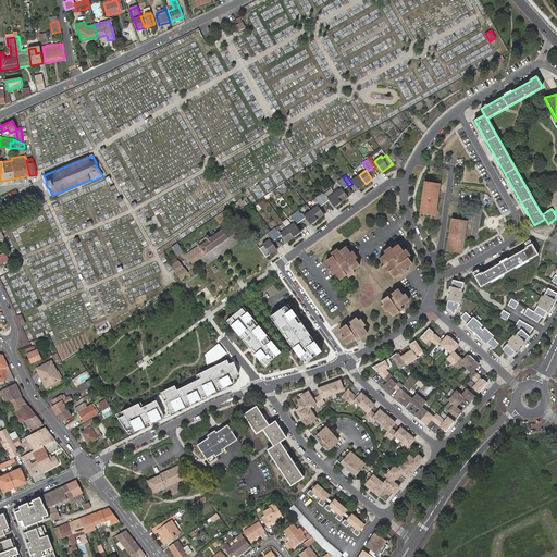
[(366,184),(359,175),(351,180),(358,188),(359,188),(366,184)]
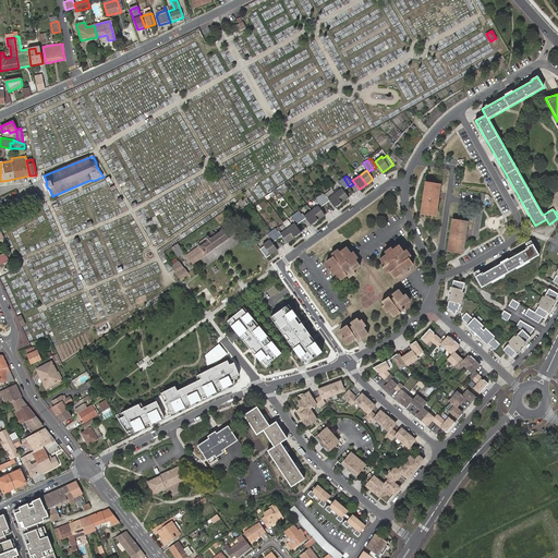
[(349,186),(343,178),(339,180),(346,189),(349,186)]
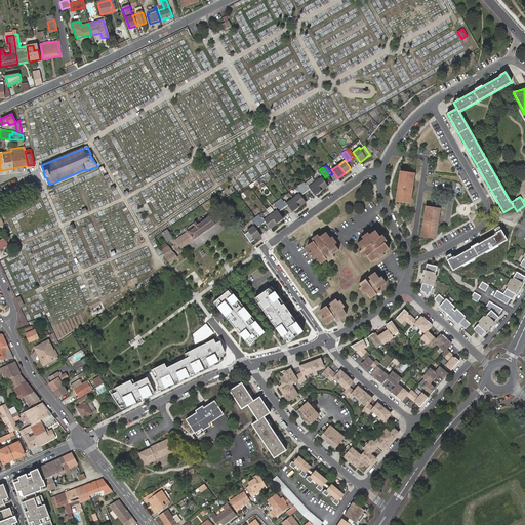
[(396,201),(399,202),(410,203),(414,172),(401,171),(400,170),(396,201)]
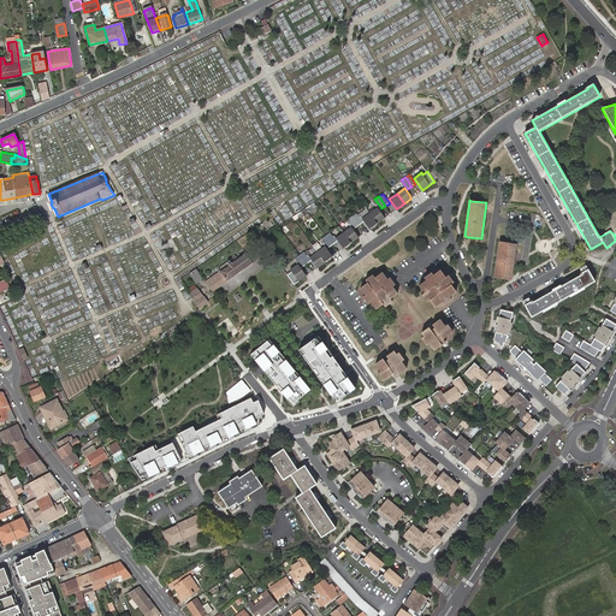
[(371,213),(378,223),(384,218),(384,215),(378,207),(371,213)]
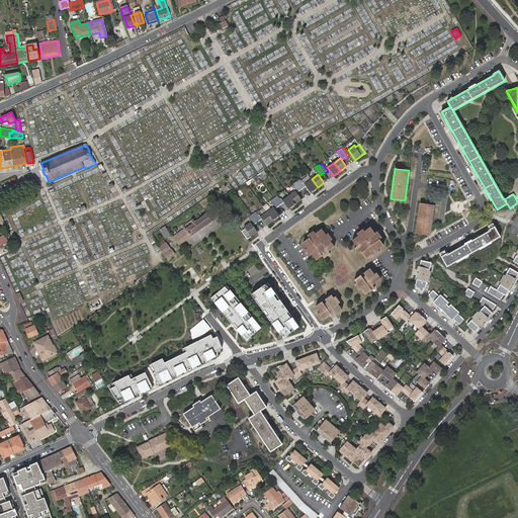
[(296,181),(301,189),(303,189),(306,187),(299,179),(296,181)]
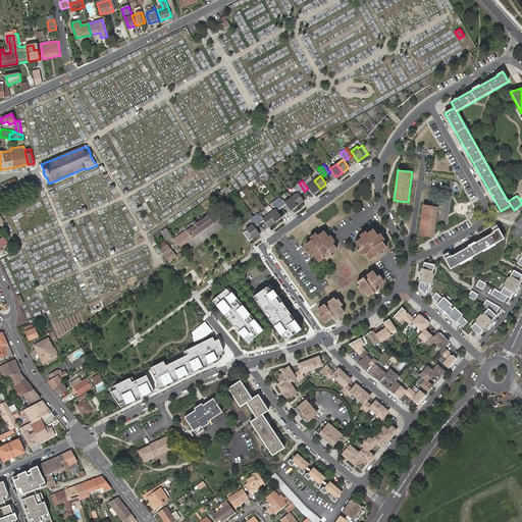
[(315,193),(320,189),(314,180),(307,185),(312,193),(315,193)]
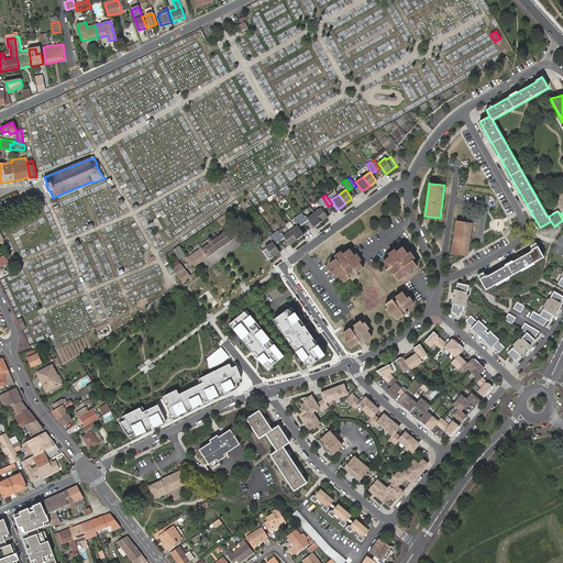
[(324,209),(328,206),(322,197),(318,200),(324,209)]
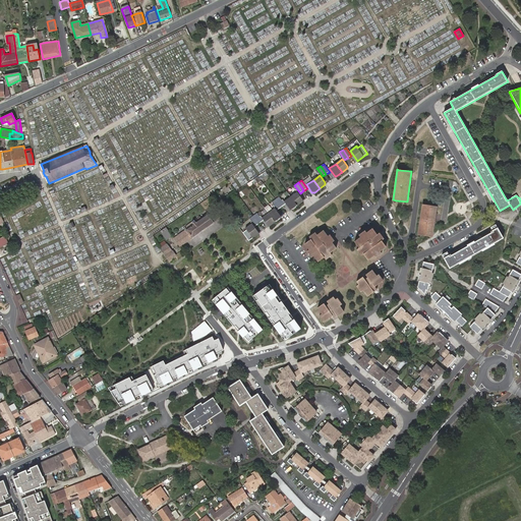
[(291,196),(297,205),(303,200),(302,199),(297,191),(291,196)]
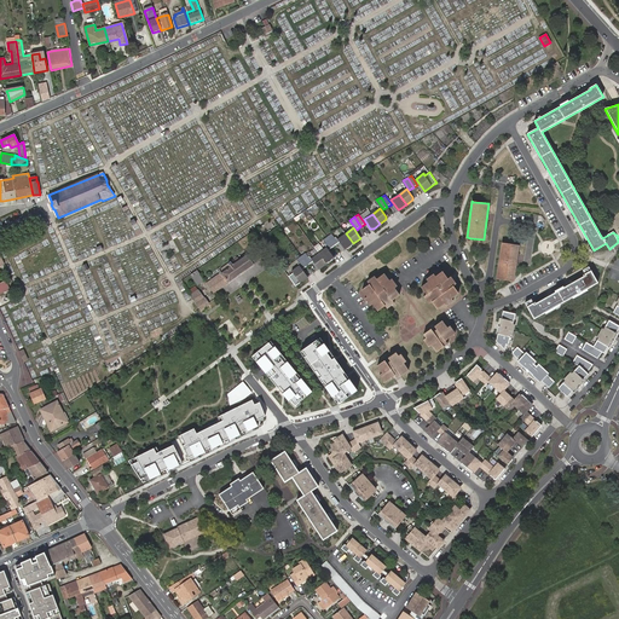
[(328,236),(334,246),(339,243),(331,233),(328,236)]
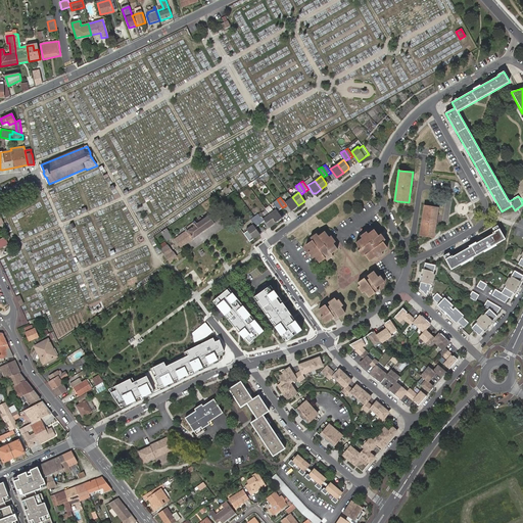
[(293,209),(298,205),(292,197),(286,201),(291,209),(293,209)]
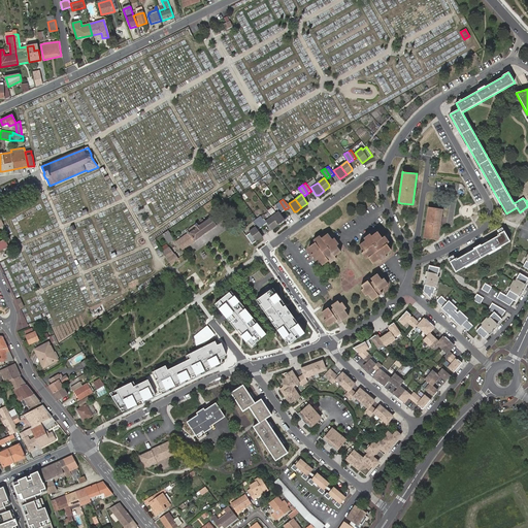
[(282,212),(285,209),(279,201),(275,204),(282,212)]
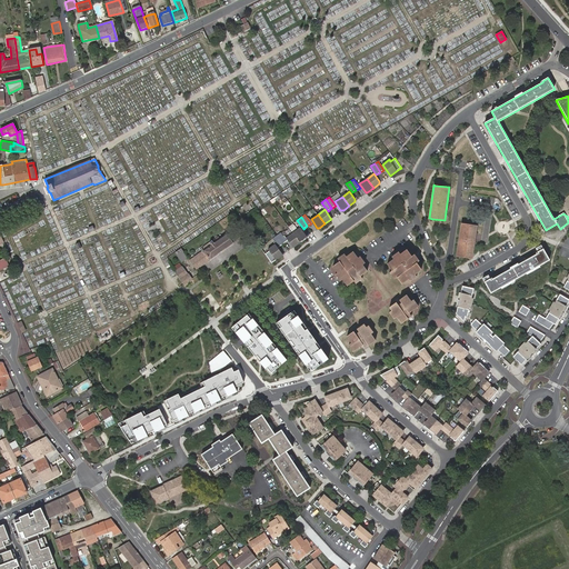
[(472,258),(472,257),(477,225),(461,222),(457,256),(472,258)]
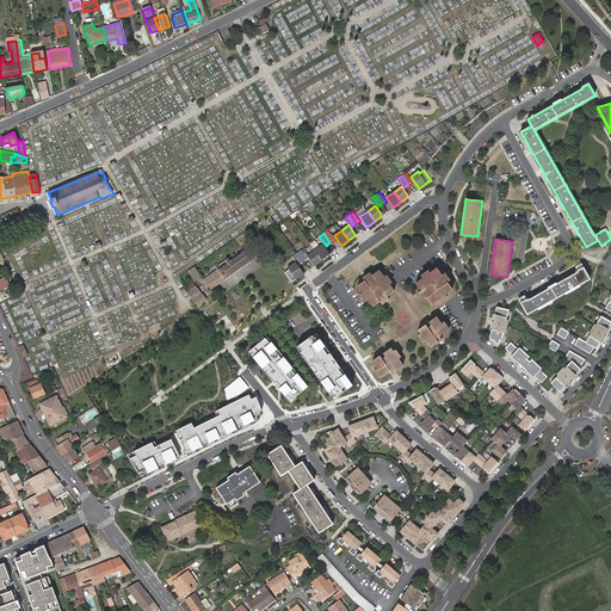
[(315,250),(322,260),(329,255),(328,252),(322,244),(315,250)]
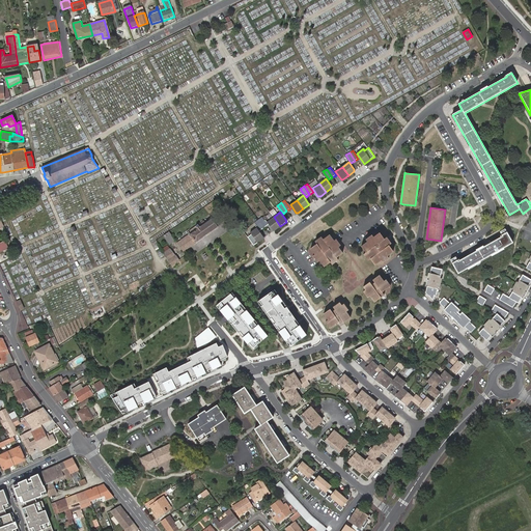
[(258,220),(263,227),(264,227),(268,225),(261,217),(259,219),(258,220)]
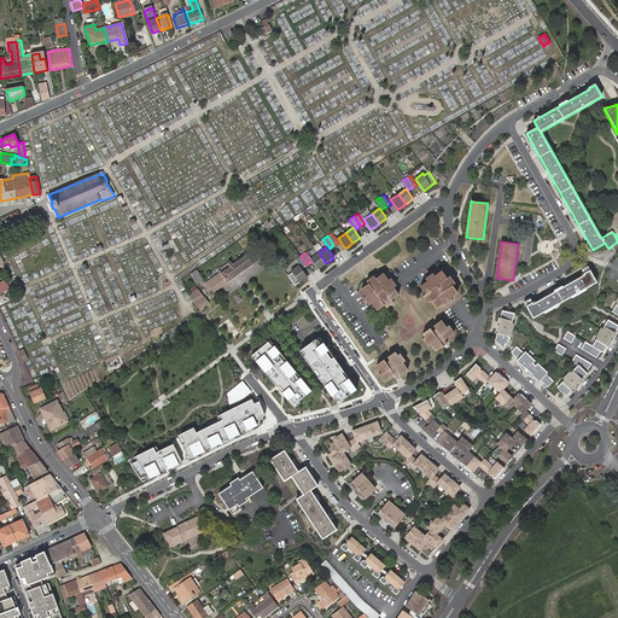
[(320,267),(326,263),(319,252),(312,258),(318,267),(320,267)]
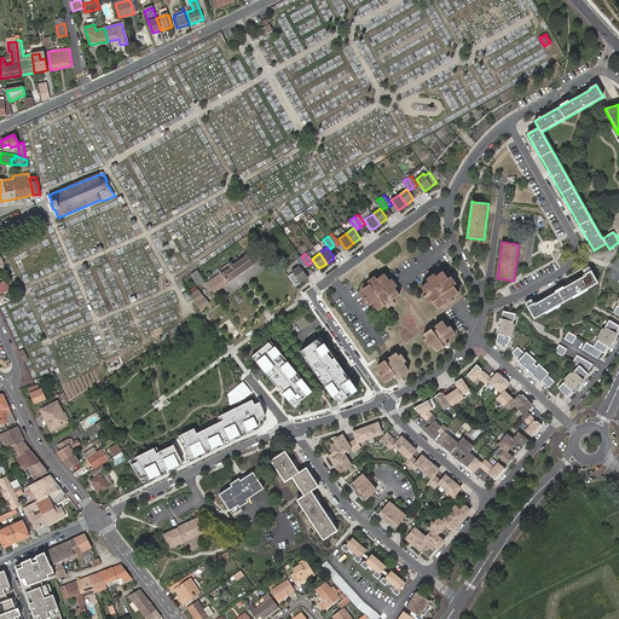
[(0,294),(11,289),(6,281),(0,284),(0,283),(0,265),(5,264),(1,255),(0,255),(0,294)]
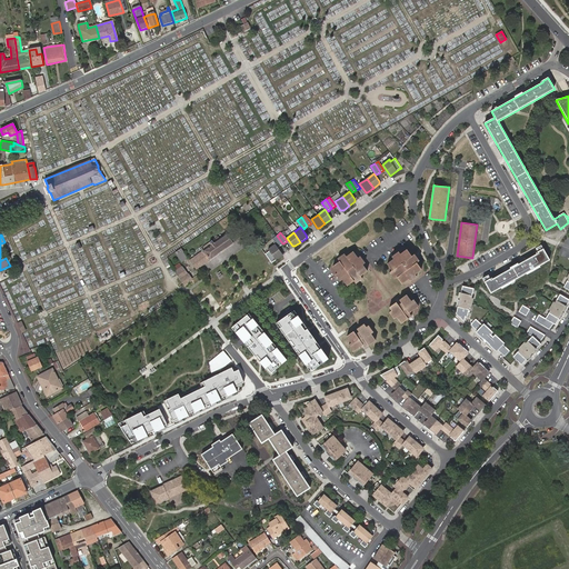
[(190,260),(197,269),(232,243),(228,235),(220,240),(219,237),(202,249),(203,251),(190,260)]
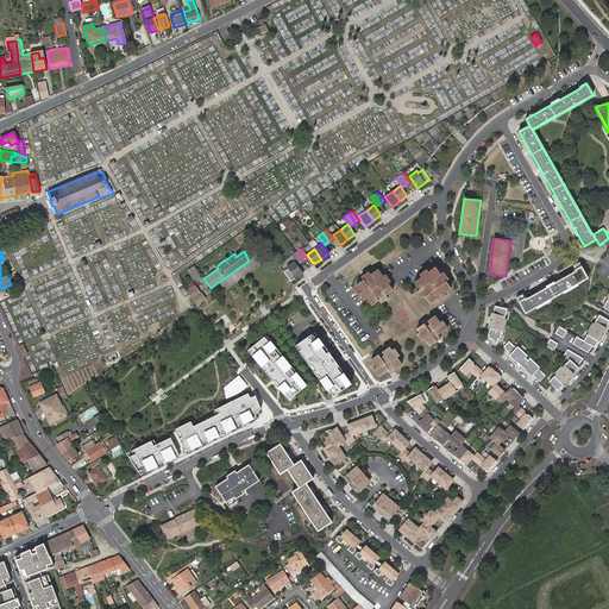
[(299,264),(302,261),(296,252),(293,255),(299,264)]
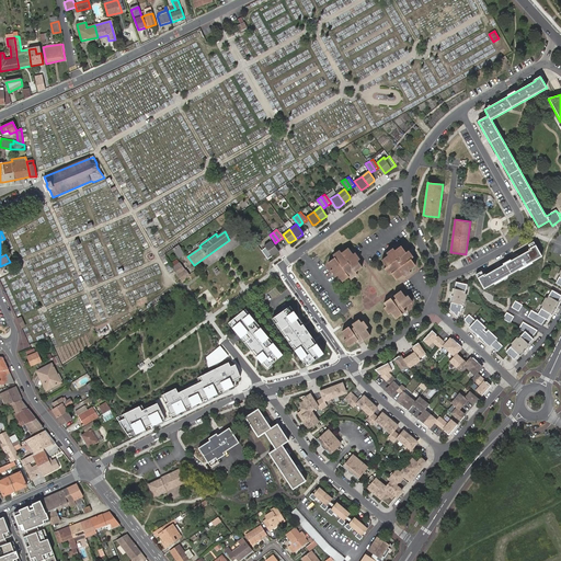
[(261,250),(267,259),(279,251),(272,240),(266,243),(264,245),(265,247),(261,250)]
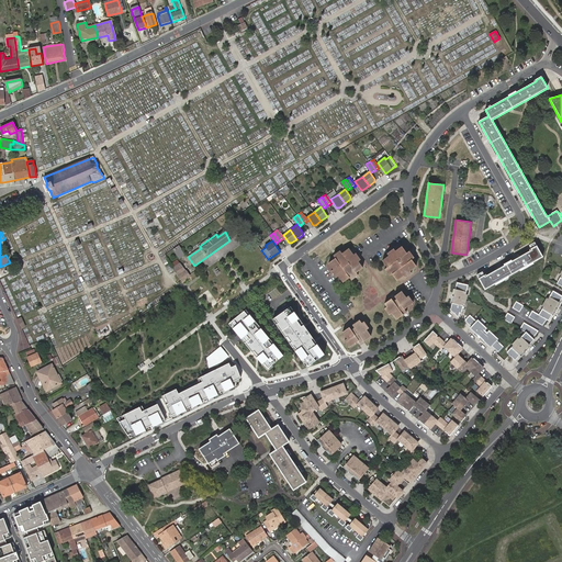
[(173,249),(179,259),(187,255),(180,245),(173,249)]
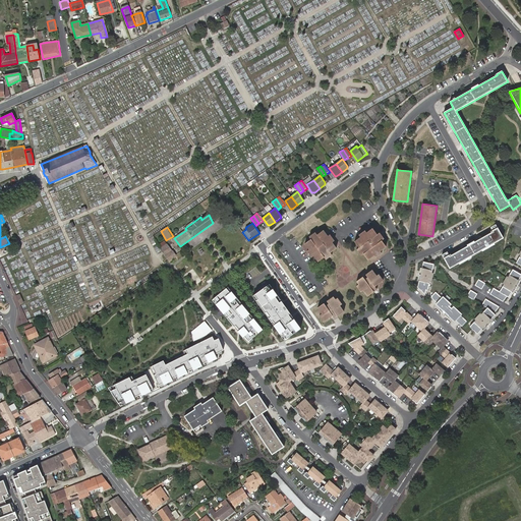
[(359,247),(357,249),(359,252),(361,250),(364,253),(368,259),(374,255),(377,257),(379,255),(377,252),(381,250),(387,246),(381,238),(383,236),(380,232),(378,234),(373,228),(367,233),(365,230),(359,235),(361,237),(355,241),(359,247)]
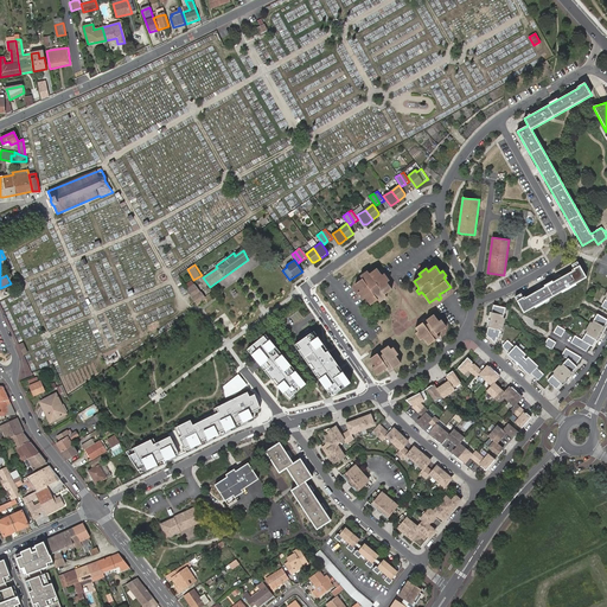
[(575,270),(524,298),(523,296),(517,300),(524,313),(587,278),(580,266),(574,268),(575,270)]
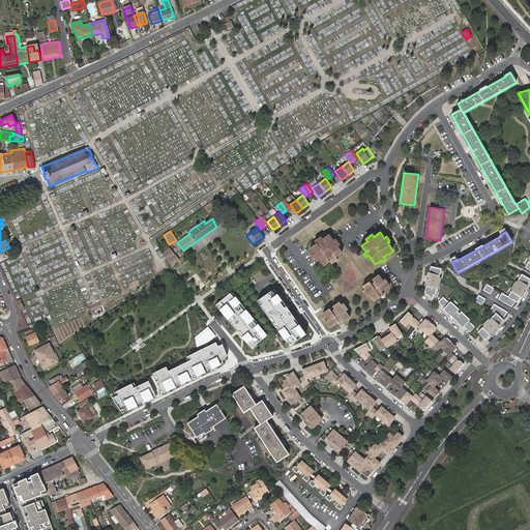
[(336,244),(334,241),(329,235),(324,239),(322,237),(318,239),(321,242),(317,244),(311,248),(316,255),(313,257),(318,263),(320,261),(325,268),(331,263),(332,265),(335,263),(333,261),(337,258),(344,254),(339,247),(342,245),(340,242),(336,244)]
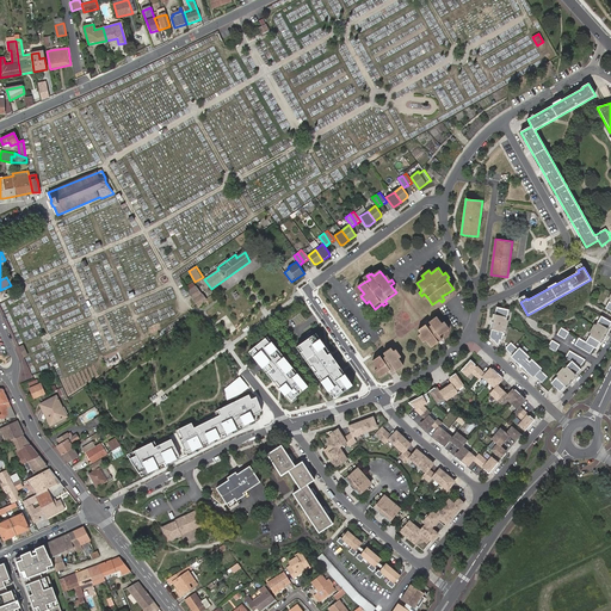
[(189,291),(198,304),(207,300),(196,285),(189,291)]
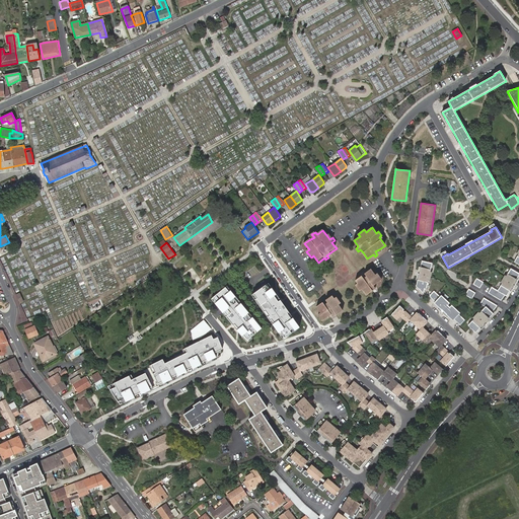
[(425,272),(424,278),(419,277),(417,285),(417,286),(424,293),(425,291),(427,290),(429,281),(431,282),(433,274),(431,273),(434,265),(423,262),(422,267),(421,271),(425,272)]
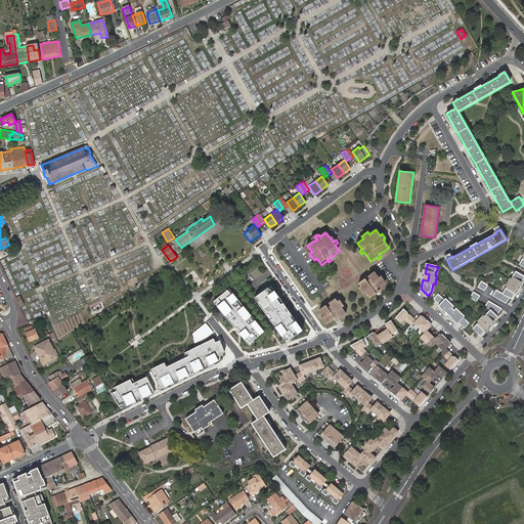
[(365,278),(359,282),(361,286),(358,288),(361,291),(363,289),(365,292),(370,299),(380,292),(378,289),(386,281),(382,275),(379,277),(376,270),(368,275),(369,278),(367,280),(365,278)]
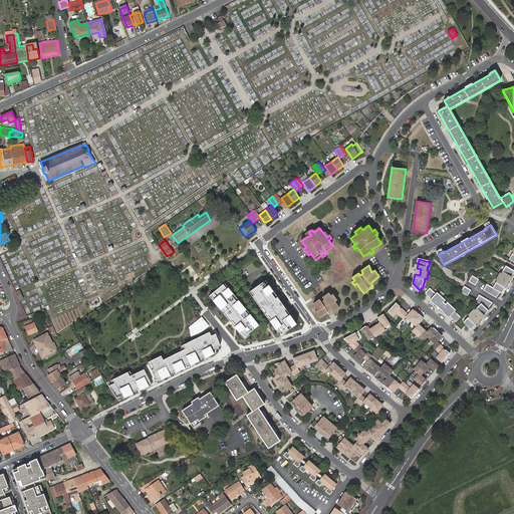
[(483,291),(491,296),(496,299),(500,294),(502,292),(503,290),(505,287),(506,286),(501,284),(504,278),(509,280),(513,271),(505,266),(501,274),(500,273),(495,281),(496,282),(492,289),(487,285),(483,291)]
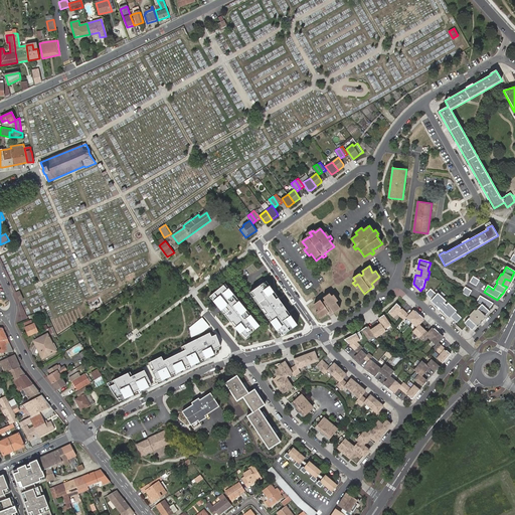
[(469,283),(469,284),(476,288),(479,282),(473,277),(470,282),(469,283)]
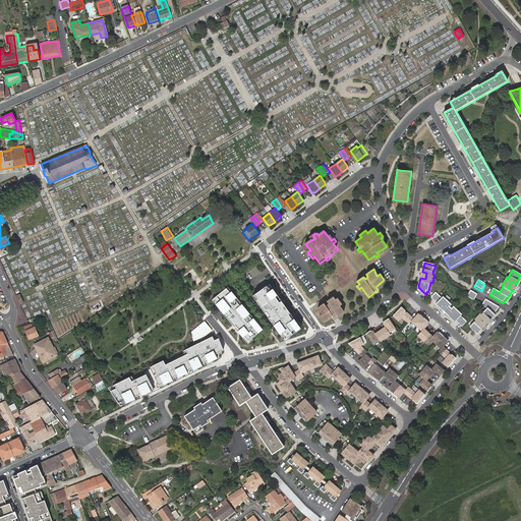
[(270,284),(253,296),(286,341),(302,329),(270,284)]
